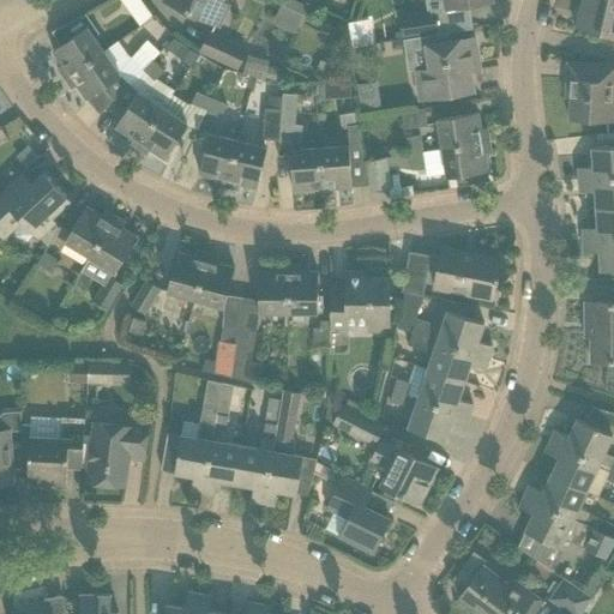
[(139,0),(121,0),(130,11),(142,1),(139,0)]
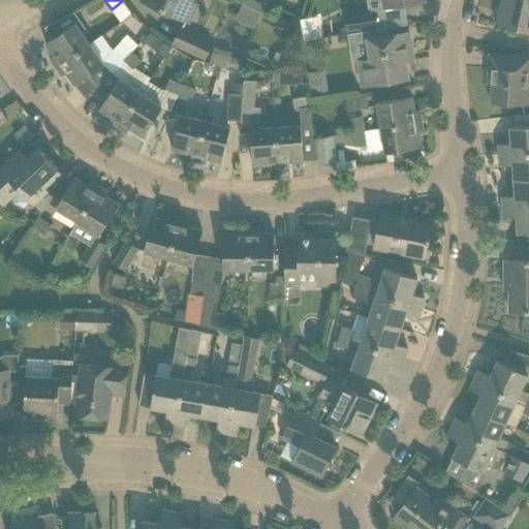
[(141,0),(188,22),(196,5),(190,2),(190,0),(141,0)]
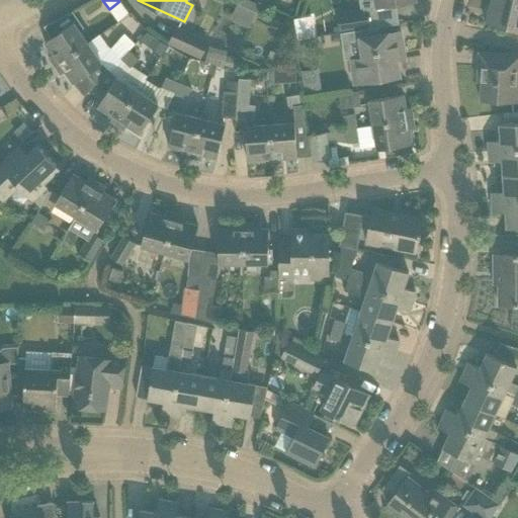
[(246,24),(253,7),(233,0),(227,17),(246,24)]
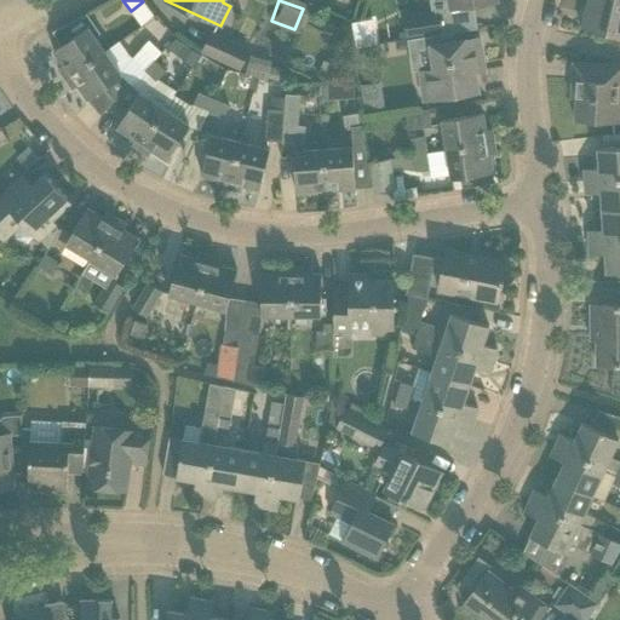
[(434,0),(437,13),(440,13),(443,35),(478,29),(475,6),(498,3),(497,0),(434,0)]
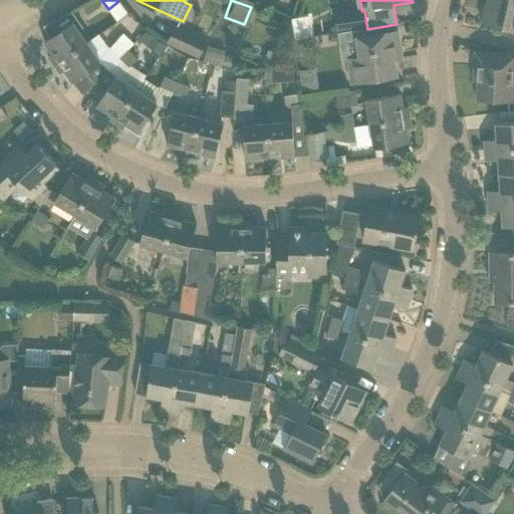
[(513,0),(487,0),(481,24),(513,31),(513,0)]
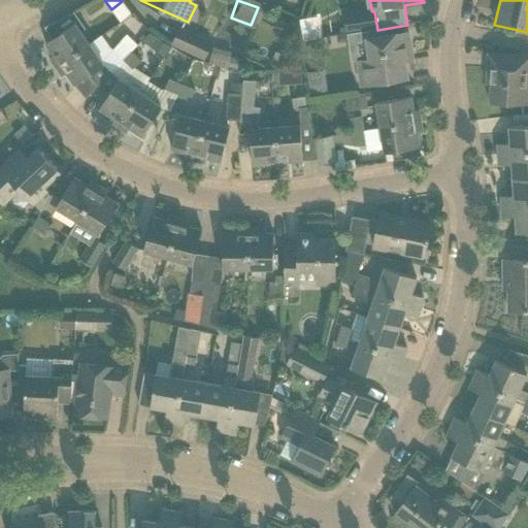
[(344,17),(348,34),(377,30),(374,11),(372,11),(344,17)]
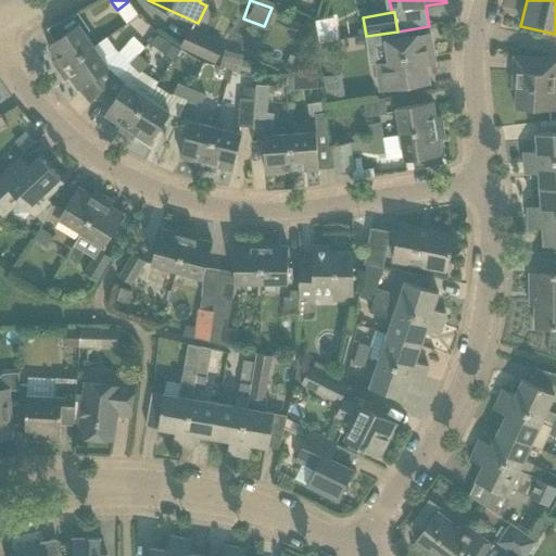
[(335,19),(316,21),(319,42),(338,40),(335,19)]
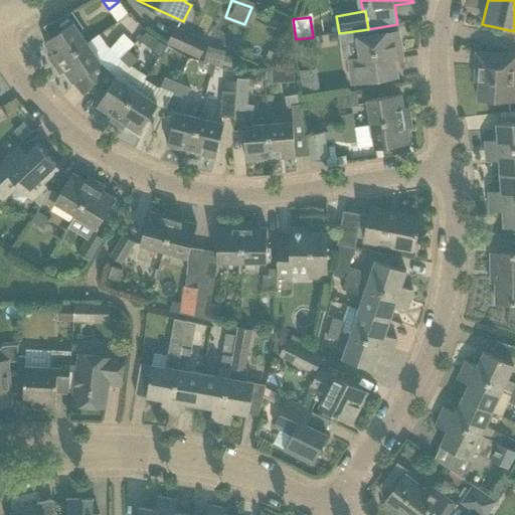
[(48,57),(54,66),(87,43),(72,23),(44,42),(52,54),(48,57)]
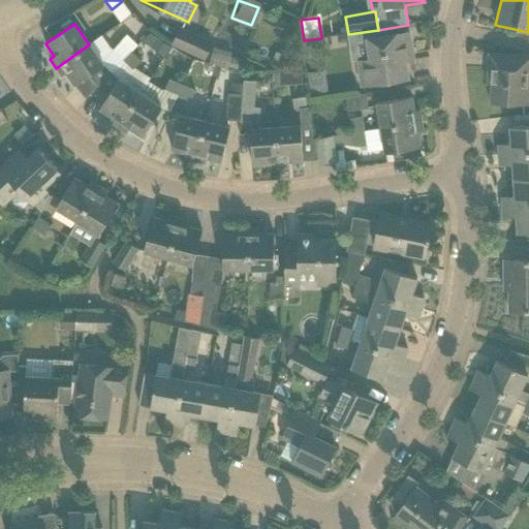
[(180,29),(174,44),(205,59),(211,43),(180,29)]
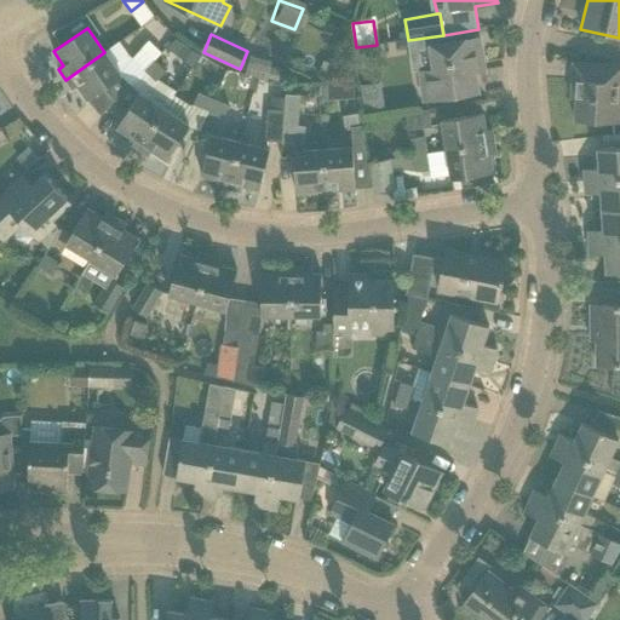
[(435,70),(422,73),(425,101),(477,92),(472,63),(482,62),(478,39),(431,46),(435,70)]
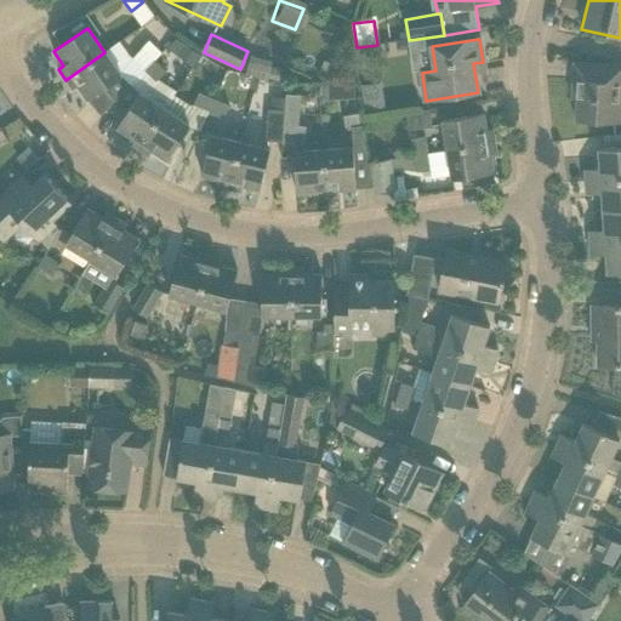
[(186,44),(178,55),(194,66),(201,53),(186,44)]
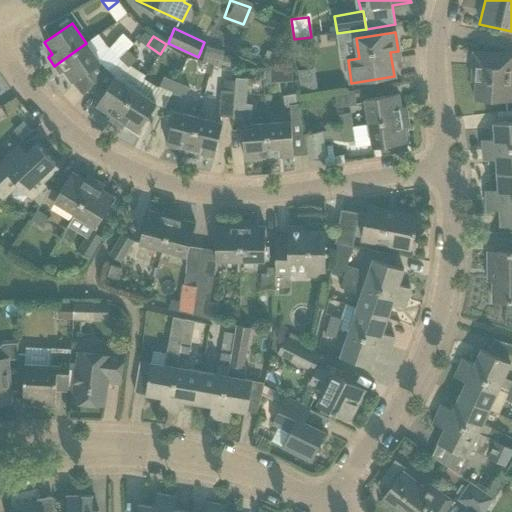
[(88,71),(100,63),(107,70),(126,49),(116,40),(109,48),(106,46),(94,55),(86,43),(54,66),(59,74),(64,71),(72,83),(88,71)]
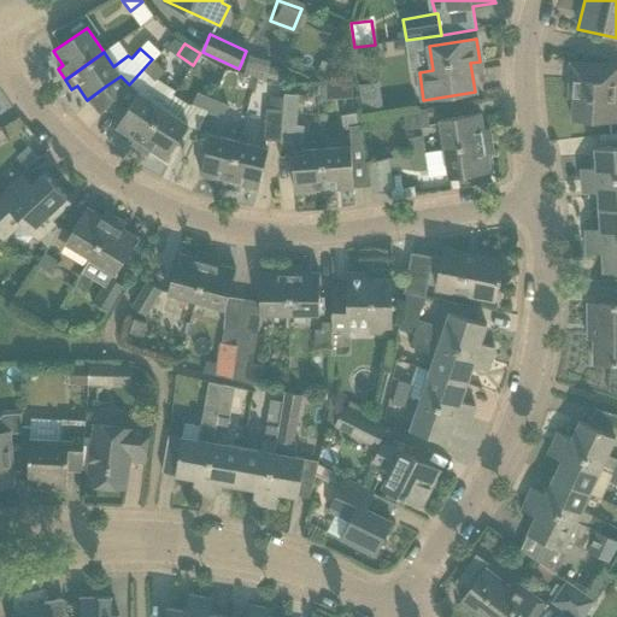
[(137,150),(172,94),(172,95),(175,90),(157,80),(164,71),(152,59),(129,84),(113,100),(127,111),(116,128),(130,137),(127,142),(137,150)]
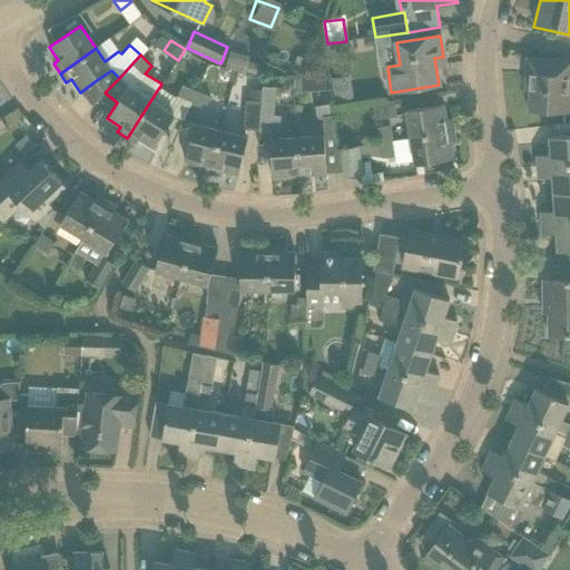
[(530,79),(528,111),(569,114),(569,59),(527,58),(526,79),(530,79)]
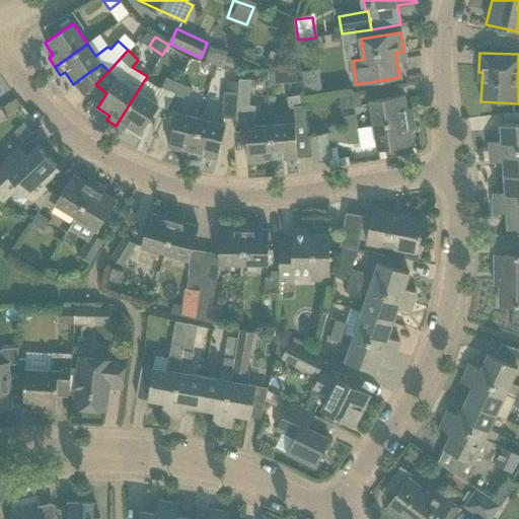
[(226,56),(223,67),(235,69),(237,59),(226,56)]
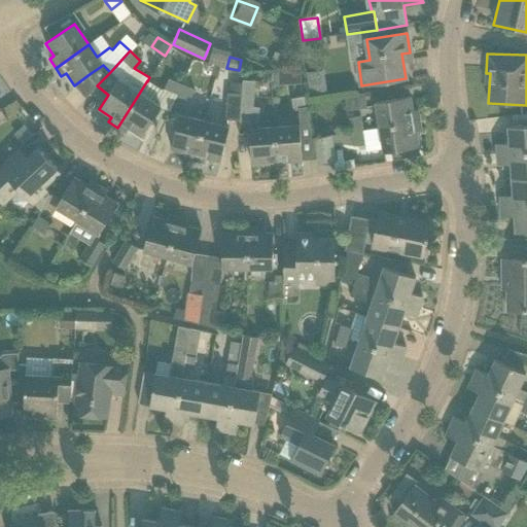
[(272,83),(299,82),(297,68),(271,68),(272,83)]
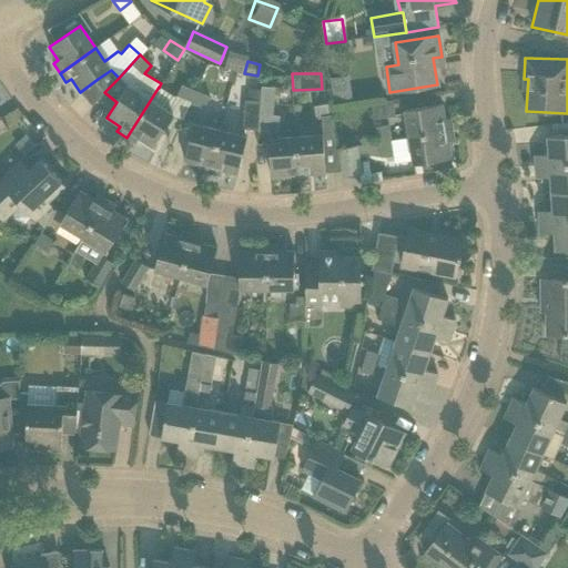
[(183,120),(191,102),(195,90),(182,84),(178,95),(174,98),(159,88),(159,87),(127,138),(135,143),(139,139),(152,148),(173,115),(183,120)]
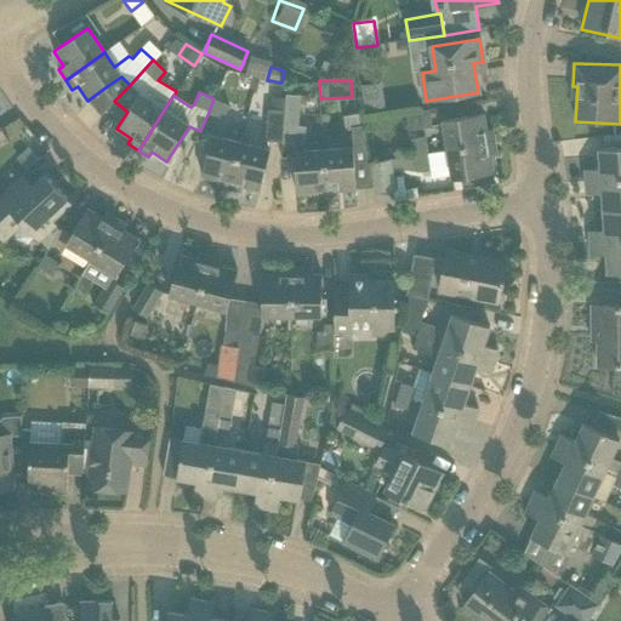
[(284,110),(281,142),(294,142),(295,152),(294,152),(294,170),(296,194),(314,192),(314,199),(326,198),(323,151),(306,152),(305,142),(306,126),(298,126),(301,96),(286,95),(284,110)]
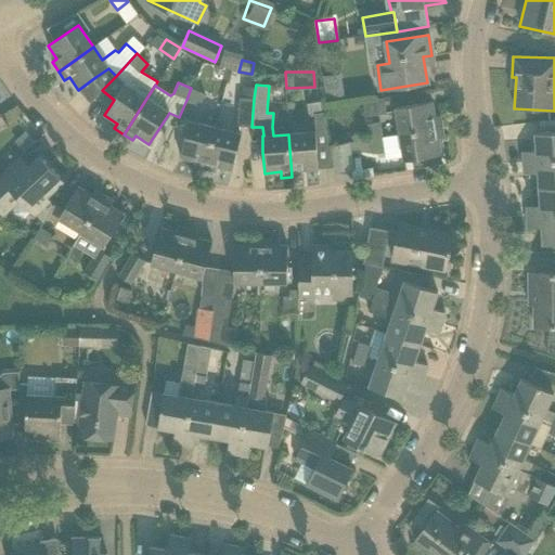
[(186,100),(198,106),(204,94),(191,88),(186,100)]
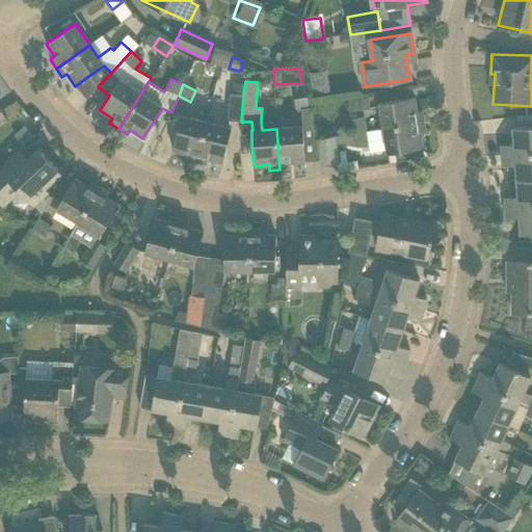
[(227,121),(241,122),(243,95),(230,94),(227,121)]
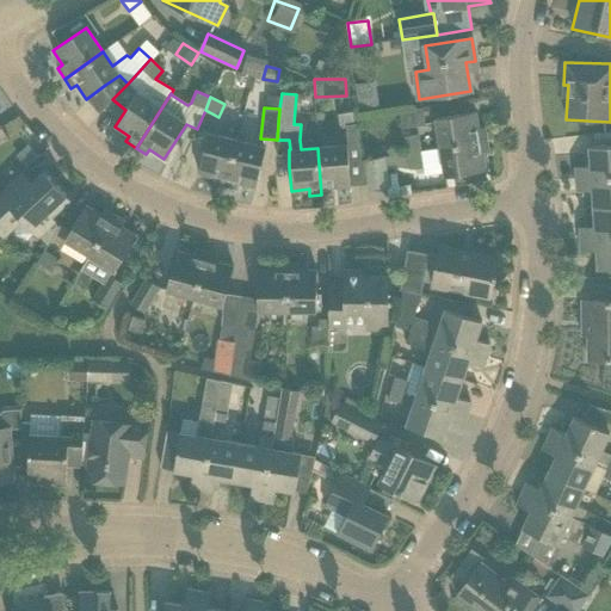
[(411,110),(399,112),(402,130),(413,128),(411,110)]
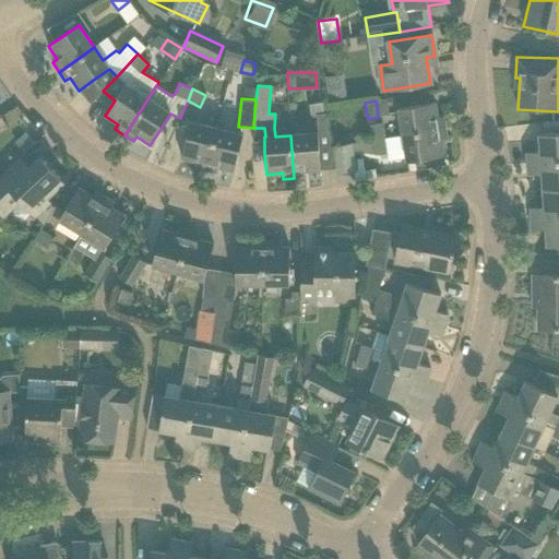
[(325,114),(323,102),(309,104),(311,117),(316,116),(325,114)]
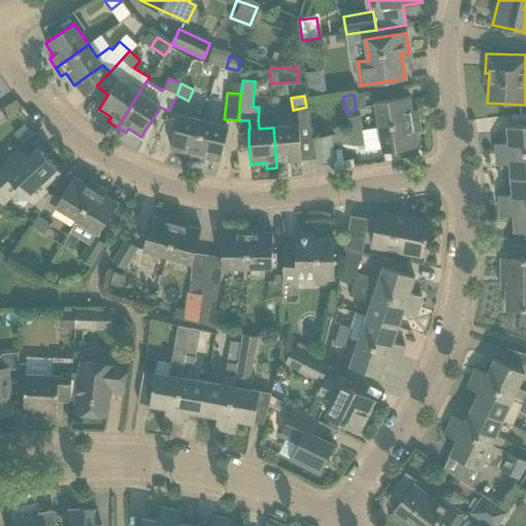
[(374,102),(378,127),(418,121),(417,111),(412,111),(409,97),(374,102)]
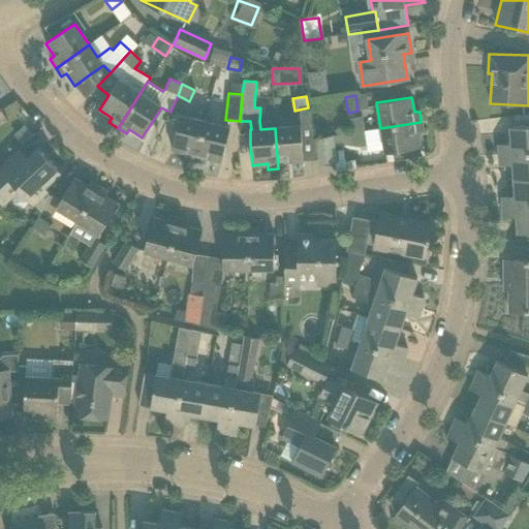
[(185,159),(195,161),(205,122),(180,116),(177,130),(172,150),(186,153),(185,159)]
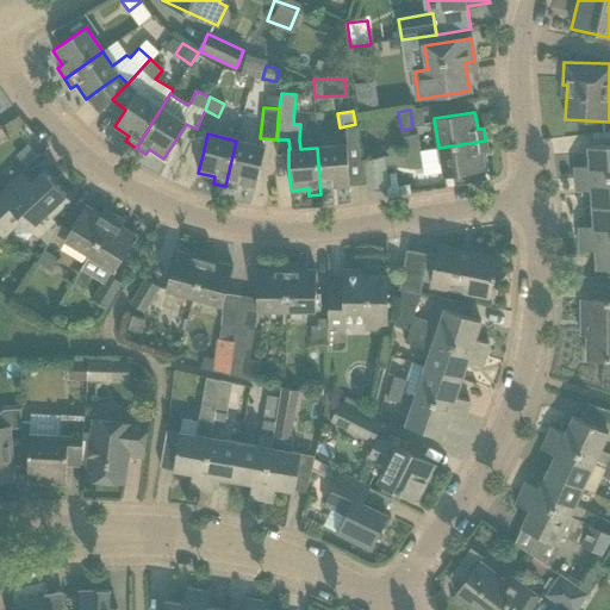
[(419,150),(418,143),(417,135),(403,137),(405,145),(406,153),(419,150)]
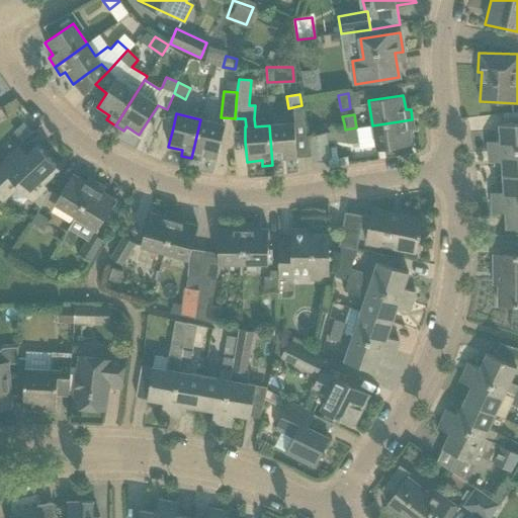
[(200,119),(191,158),(200,160),(202,155),(217,159),(225,125),(200,119)]
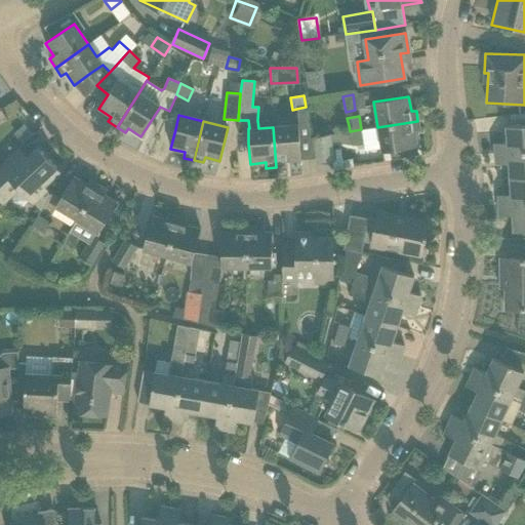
[(417,121),(377,127),(381,152),(416,147),(414,131),(419,130),(417,121)]
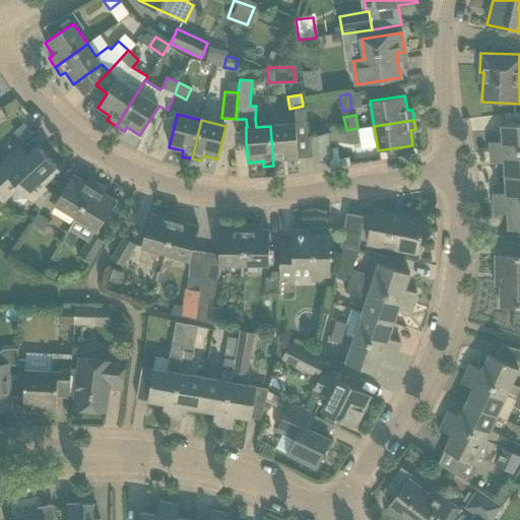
[(490,142),(490,152),(519,149),(519,123),(501,125),(502,141),(490,142)]
